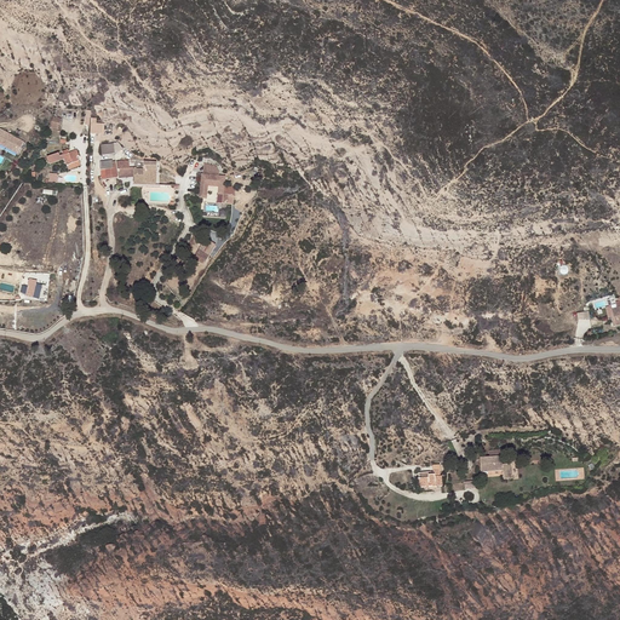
[(103,135),(104,124),(96,122),(97,118),(92,118),(92,110),(86,109),(85,125),(90,125),(89,133),(103,135)]
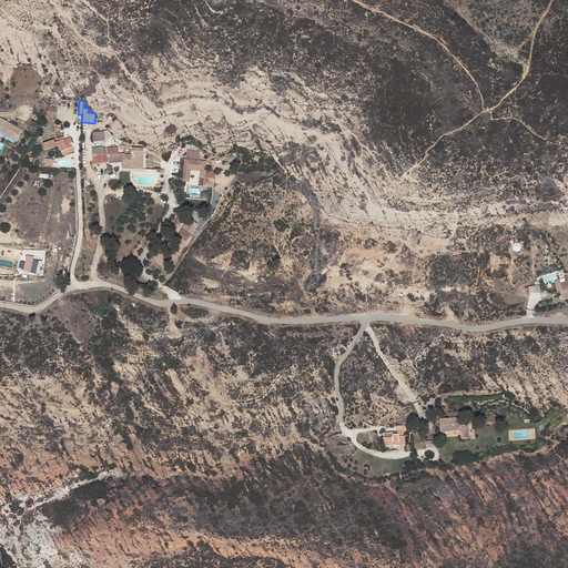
[(56,109),(48,107),(44,117),(52,119),(56,109)]
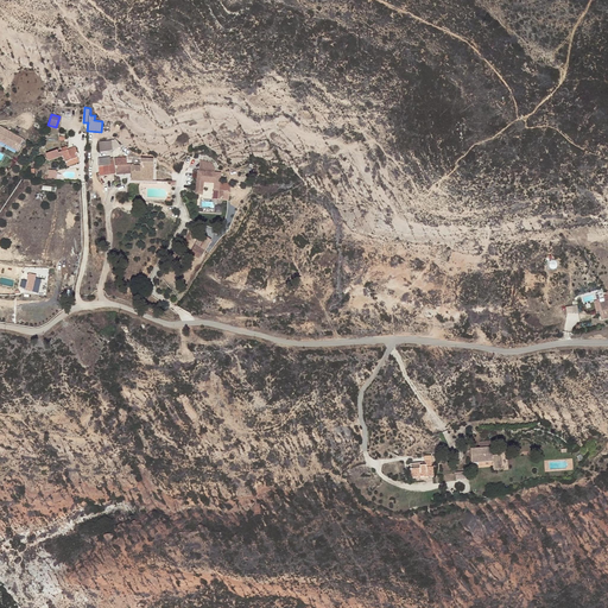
[(0,141),(18,152),(25,139),(0,125),(0,141)]
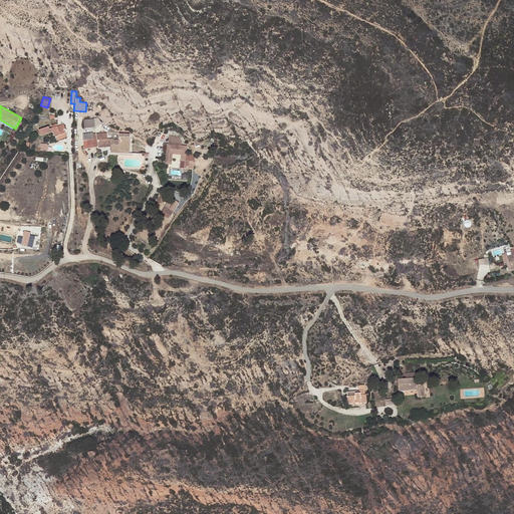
[(99,118),(83,118),(84,126),(99,125),(99,118)]
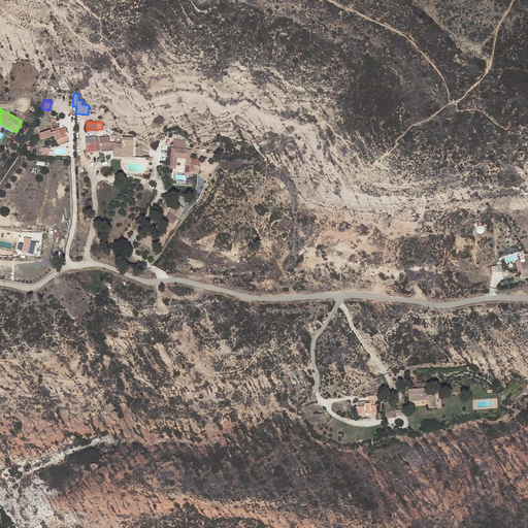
[(55,132),(58,140),(68,136),(67,133),(68,133),(66,128),(55,132)]
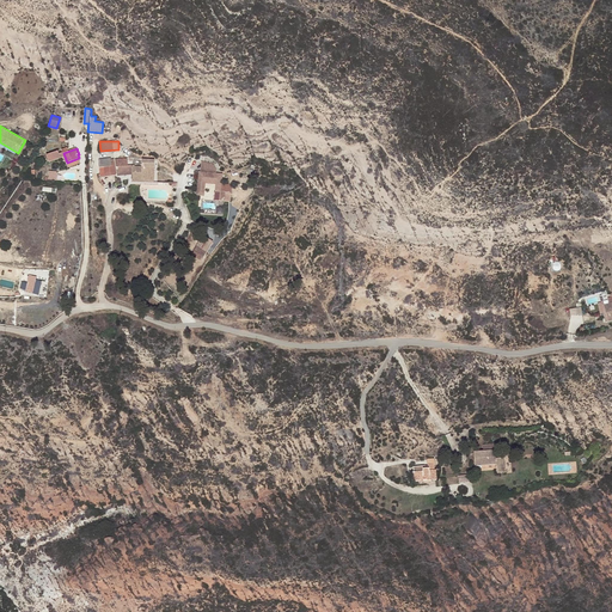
[(47,153),(49,160),(61,157),(59,150),(47,153)]
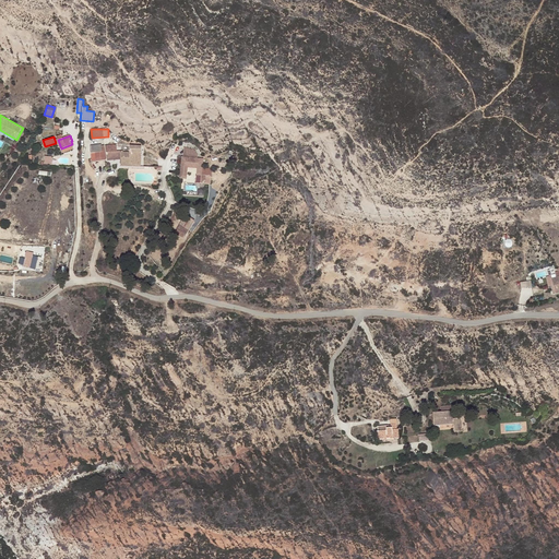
[(95,151),(96,159),(105,159),(105,150),(105,142),(93,143),(94,151),(95,151)]
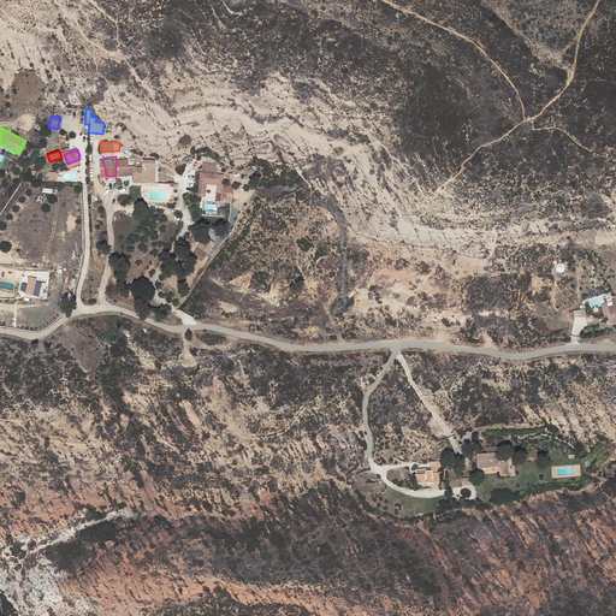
[(200,163),(197,197),(206,197),(205,213),(200,212),(199,215),(225,217),(226,202),(232,203),(234,193),(223,193),(224,175),(218,173),(218,164),(200,163)]
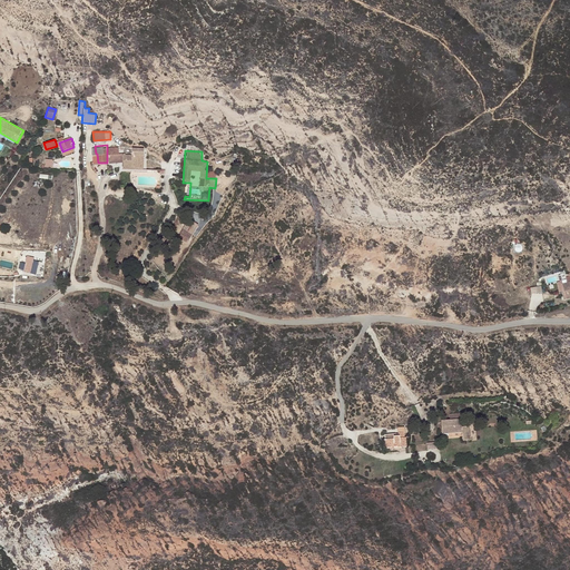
[(128,159),(128,165),(128,166),(143,167),(143,156),(129,155),(128,159)]
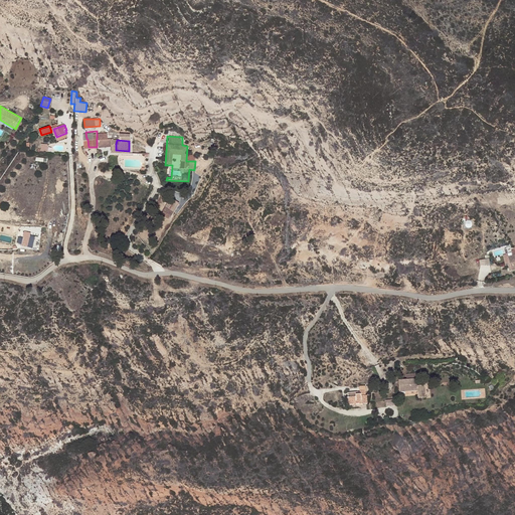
[(161,213),(170,219),(180,203),(171,197),(161,213)]
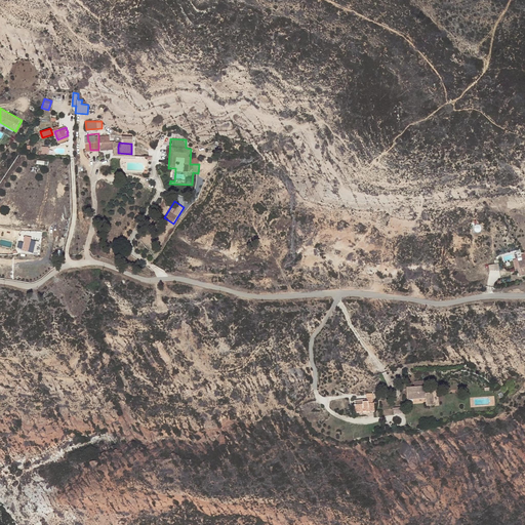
[(406,402),(425,401),(426,409),(433,408),(432,396),(425,396),(423,385),(413,385),(413,390),(405,391),(406,402)]
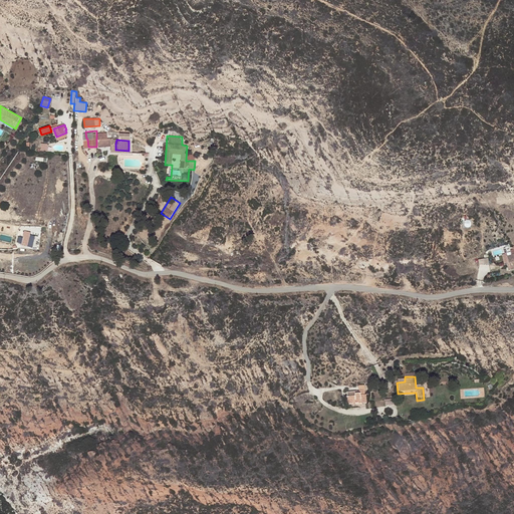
[(361,404),(367,404),(367,395),(364,395),(364,391),(364,390),(361,390),(361,391),(361,393),(358,393),(358,392),(347,393),(348,404),(354,404),(354,400),(360,400),(361,404)]
